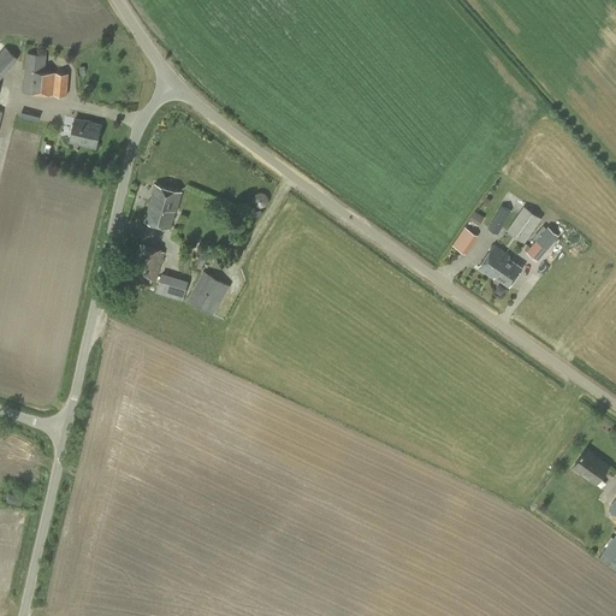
[(0,51),(0,77),(18,58),(5,46),(0,51)]
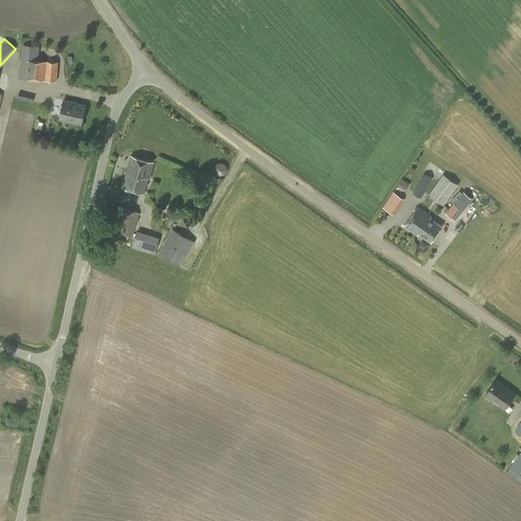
[(56,81),(58,62),(38,60),(39,46),(22,45),(19,77),(56,81)]
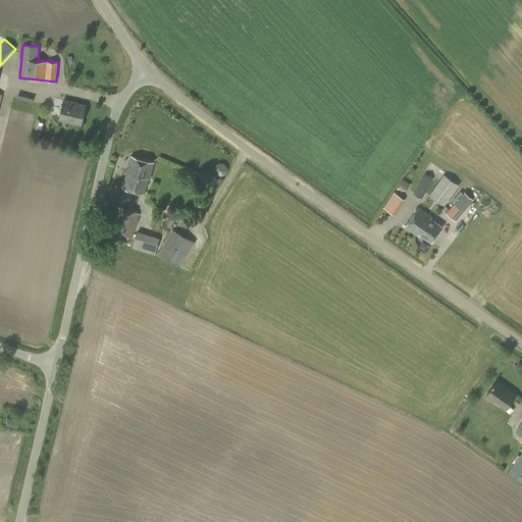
[(81,124),(86,105),(64,100),(59,119),(81,124)]
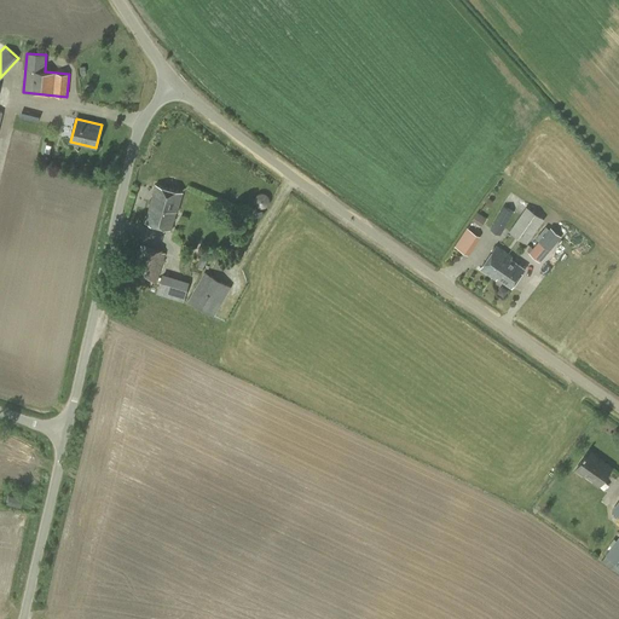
[(171,230),(183,192),(155,184),(145,221),(171,230)]
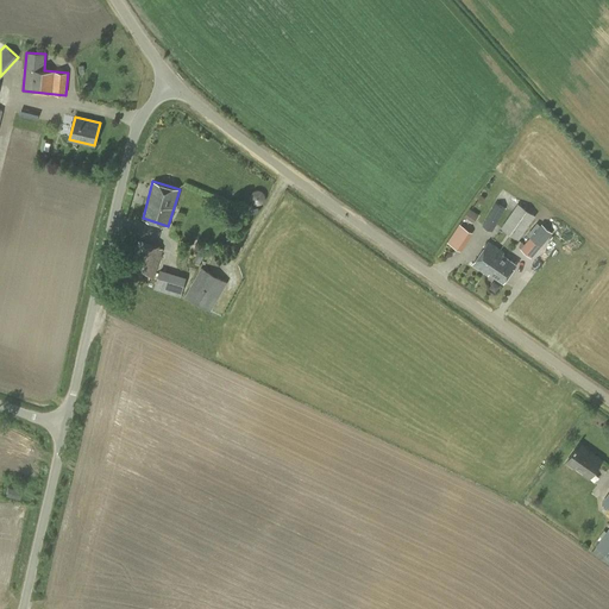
[(494,231),(506,208),(495,202),(483,226),(494,231)]
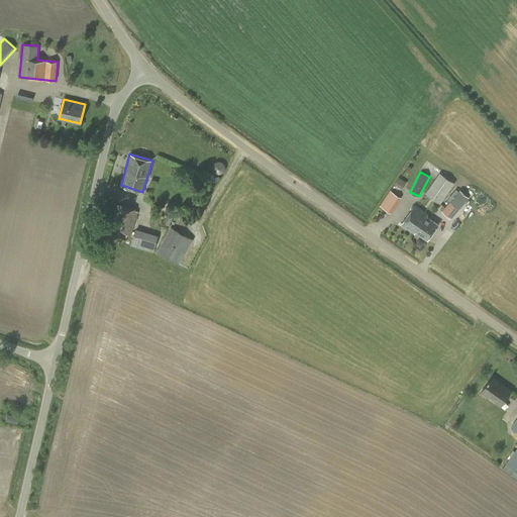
[(440,204),(454,183),(439,173),(425,193),(440,204)]
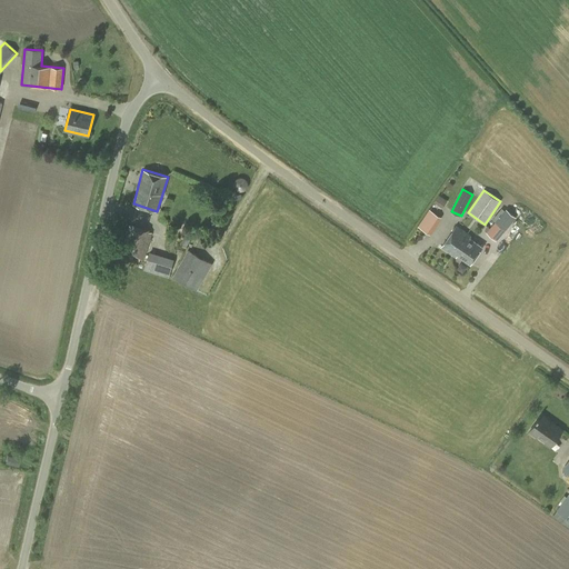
[(439,195),(435,202),(442,208),(448,200),(439,195)]
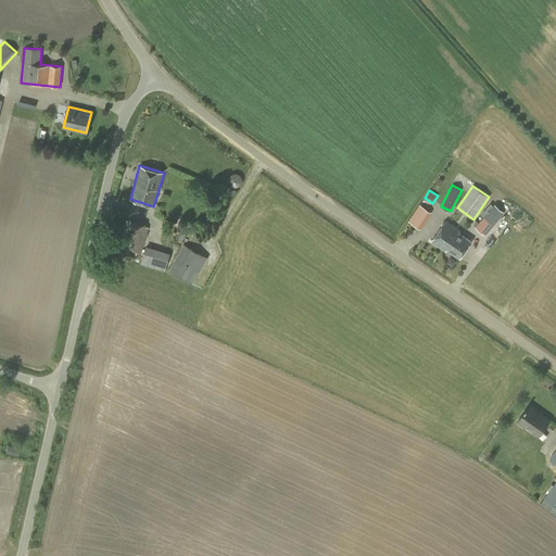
[(408,222),(418,227),(420,229),(431,213),(419,204),(408,222)]
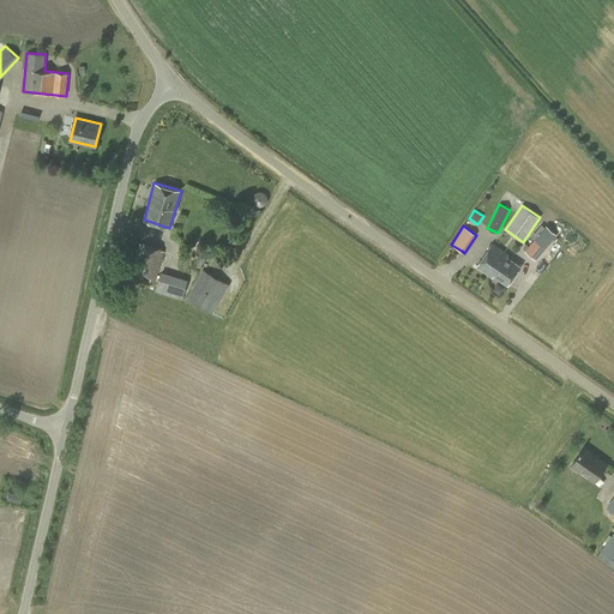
[(536,259),(554,236),(546,230),(547,229),(543,226),(533,238),(535,239),(524,251),(536,259)]
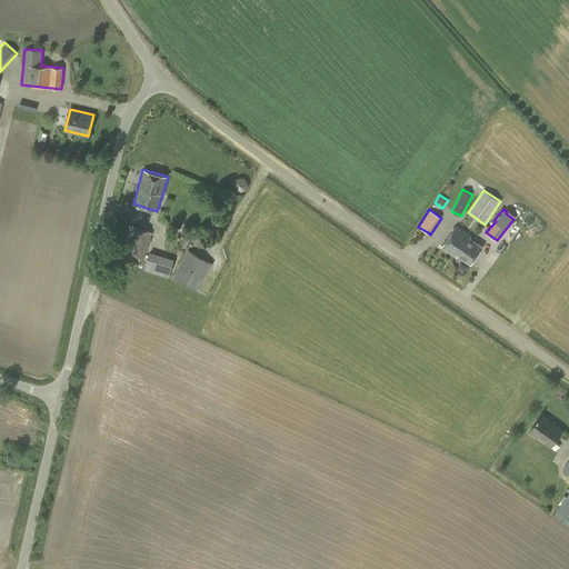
[(143,260),(151,232),(128,225),(119,252),(143,260)]
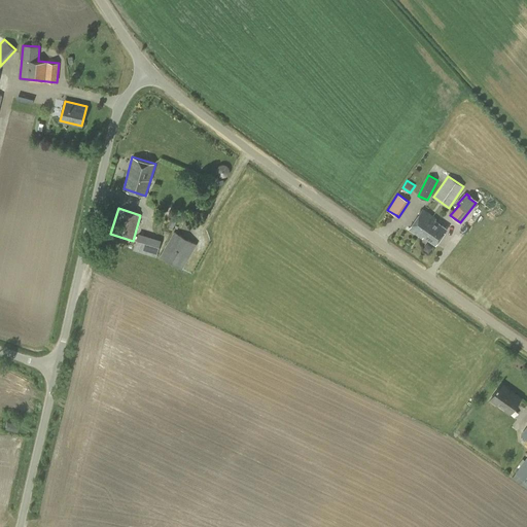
[(428,221),(432,216),(422,209),(409,229),(420,236),(421,234),(429,222),(428,221)]
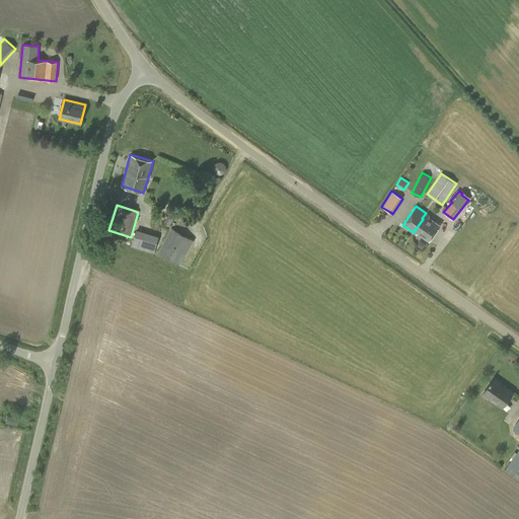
[(415,230),(414,232),(416,234),(417,232),(429,240),(440,225),(428,217),(429,215),(426,213),(422,218),(423,219),(415,230)]
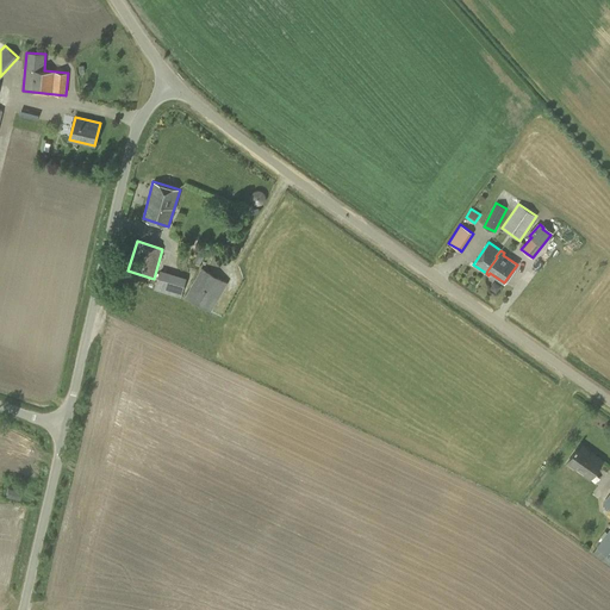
[(211,311),(228,282),(201,268),(185,297),(211,311)]
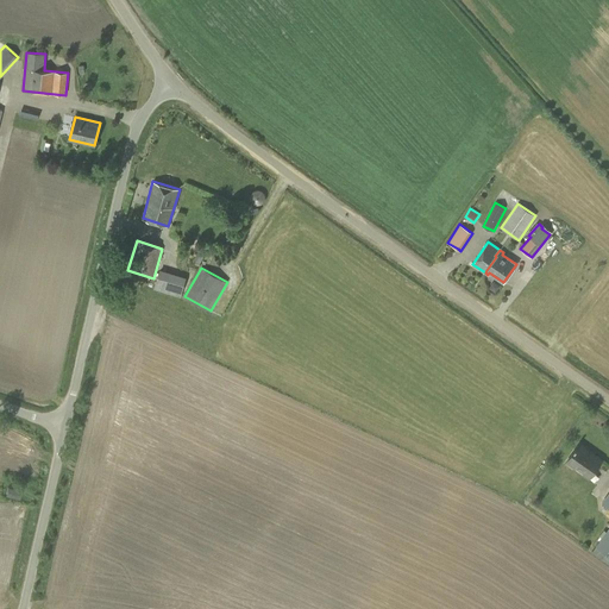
[(154,288),(181,296),(187,276),(159,269),(154,288)]
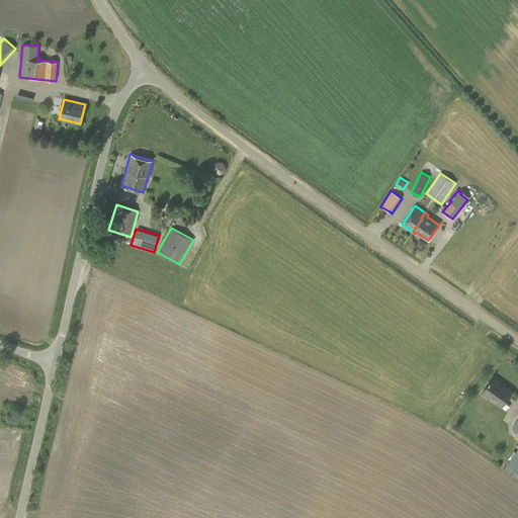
[(501,406),(512,392),(493,377),(482,392),(501,406)]
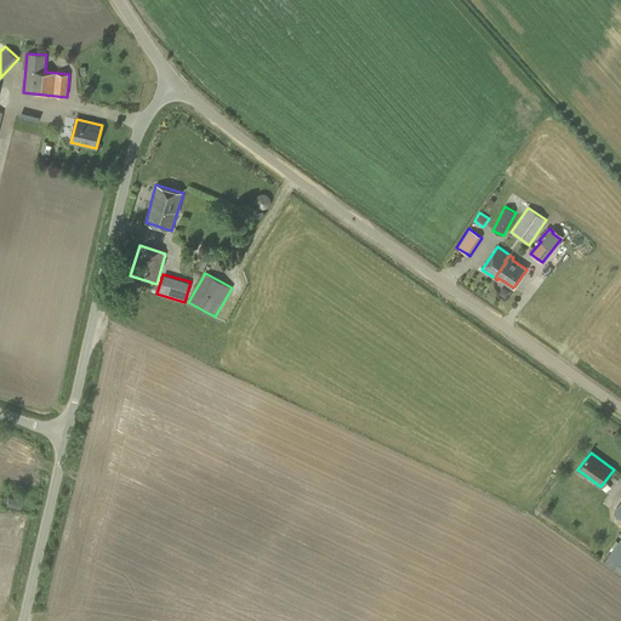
[(21,507),(22,499),(9,495),(6,503),(21,507)]
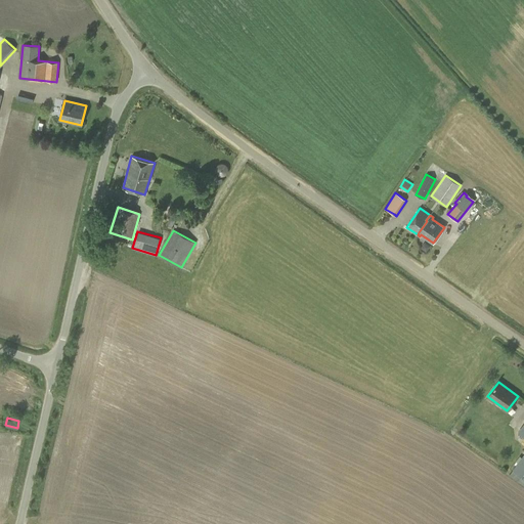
[(523,453),(512,470),(523,479),(523,453)]
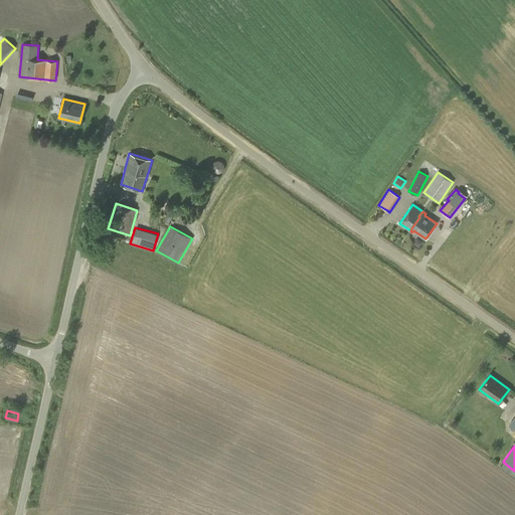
All buildings are outlined.
